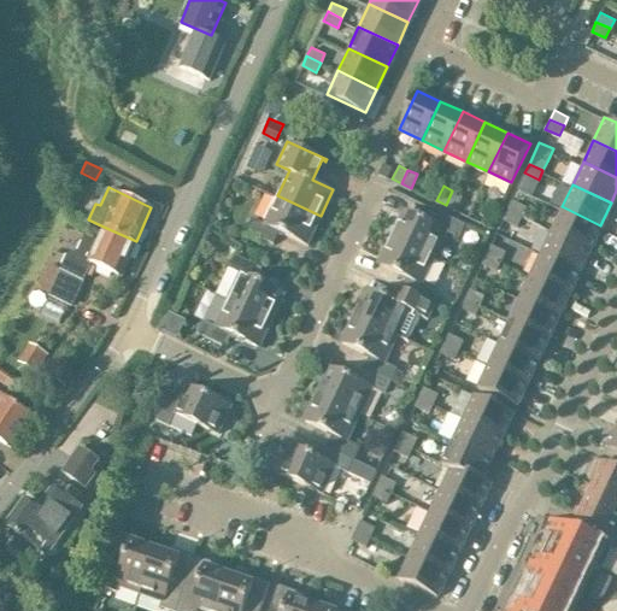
[(454,209),(462,195),(452,191),(446,205),(454,209)]
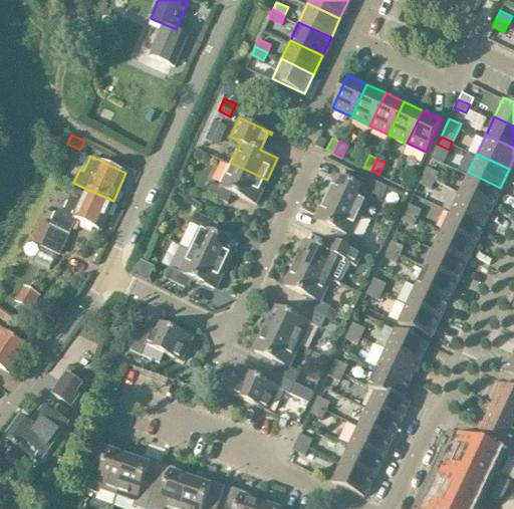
[(267,180),(231,163),(221,185),(210,180),(205,190),(228,201),(233,191),(256,202),(267,180)]
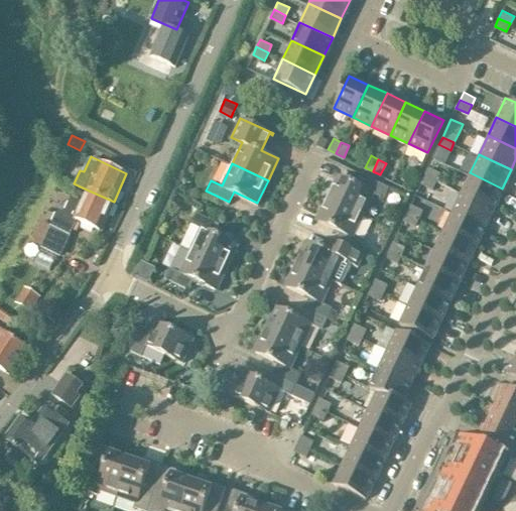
[(436,179),(439,171),(428,166),(424,174),(436,179)]
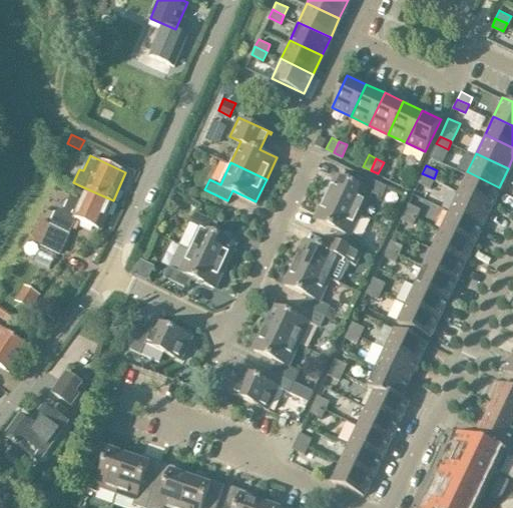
[(499,187),(467,171),(458,190),(491,205),(499,187)]
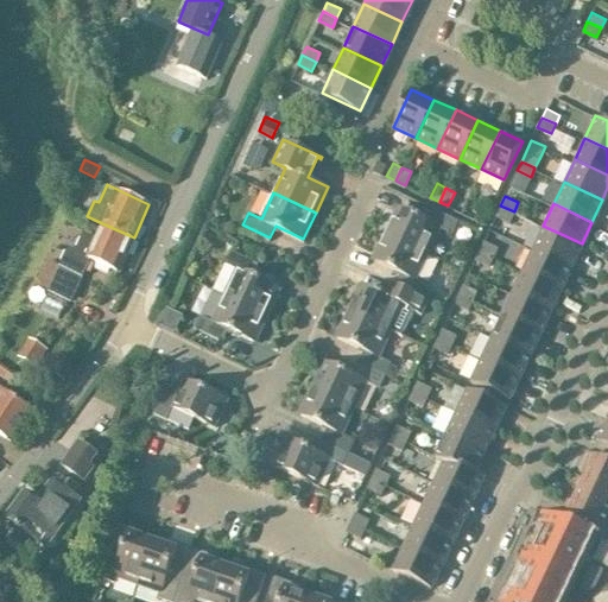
[(475,219),(483,222),(491,209),(481,204),(475,219)]
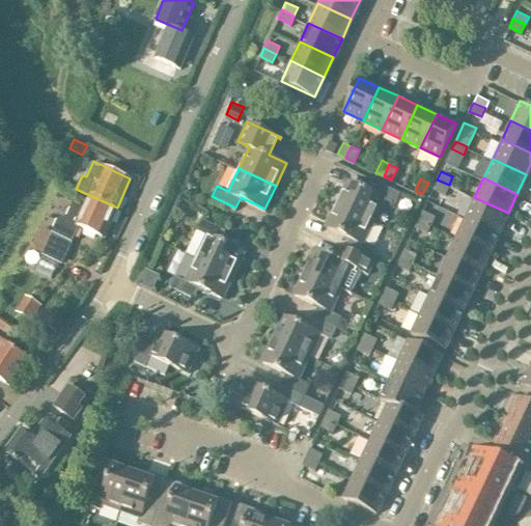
[(371,191),(347,180),(336,202),(373,220),(384,197),(395,202),(400,191),(376,180),(371,191)]
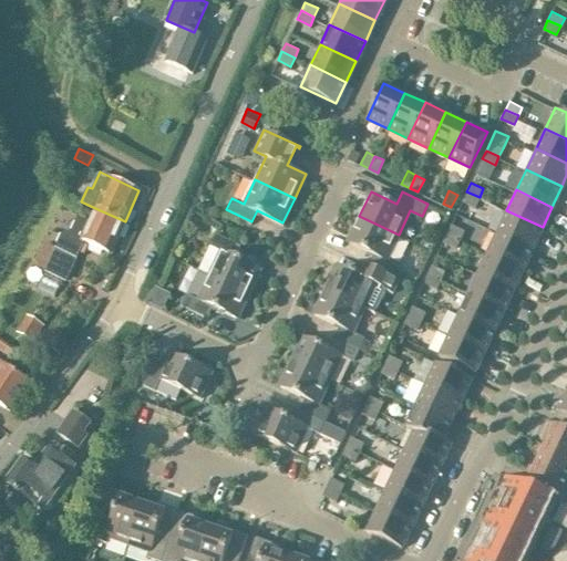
[(480,197),(466,191),(463,199),(475,206),(480,197)]
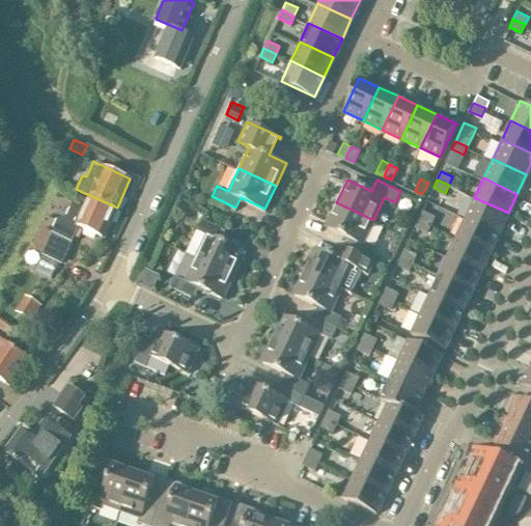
[(91,196),(86,209),(74,202),(67,219),(60,216),(44,253),(59,260),(63,250),(66,251),(78,225),(104,237),(117,208),(91,196)]
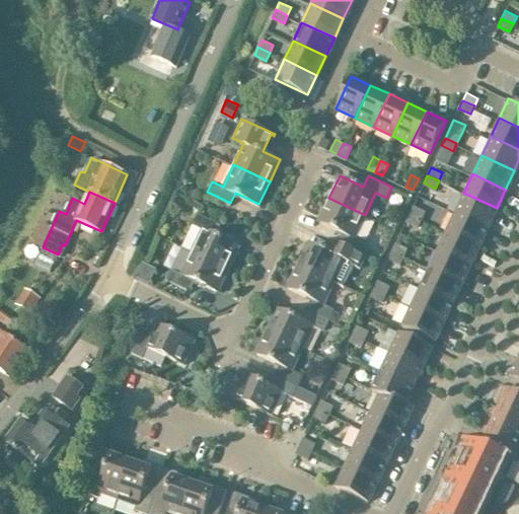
[(497,208),(463,193),(455,211),(488,226),(497,208)]
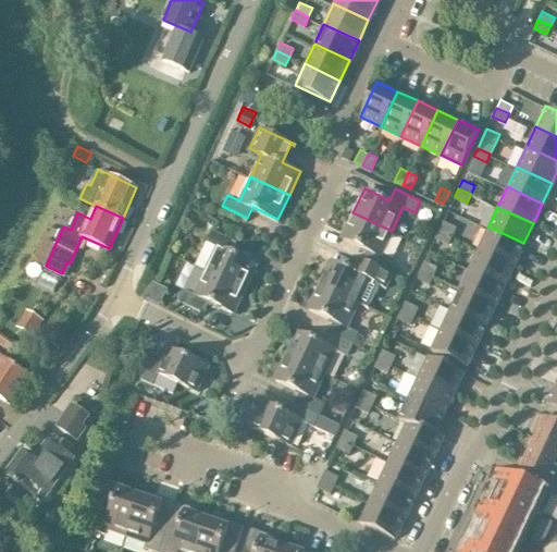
[(392,231),(353,212),(342,236),(367,248),(361,259),(386,271),(392,259),(381,254),(392,231)]
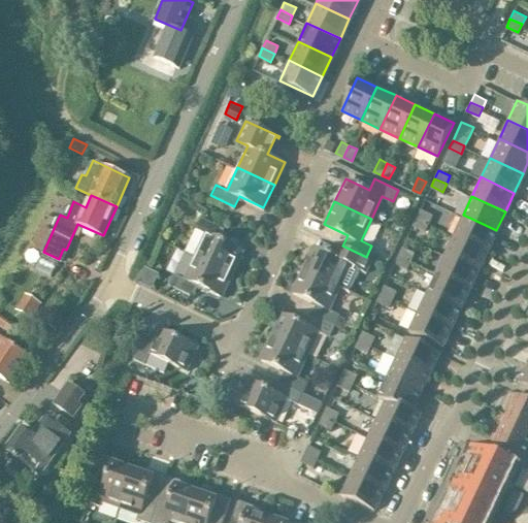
[(428,222),(432,214),(420,208),(417,216),(428,222)]
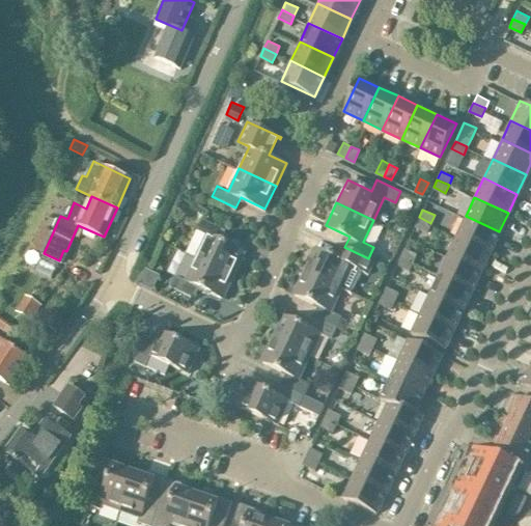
[(499,231),(466,216),(456,234),(490,251),(499,231)]
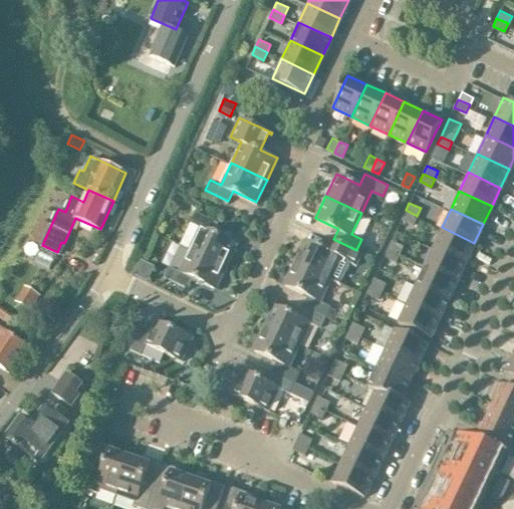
[(218,221),(195,210),(190,221),(201,226),(190,248),(226,265),(237,243),(213,232),(218,221)]
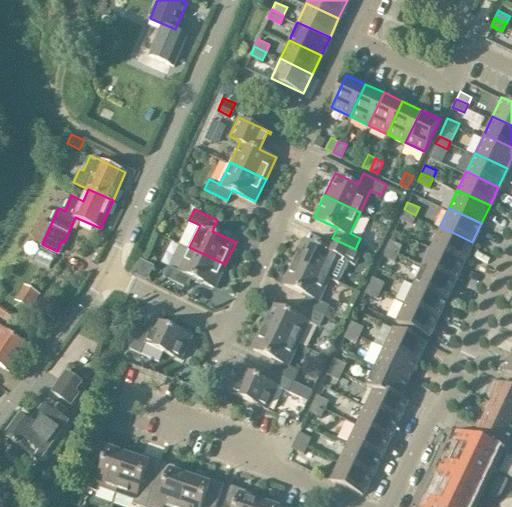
[(415,215),(404,209),(400,217),(412,223),(415,215)]
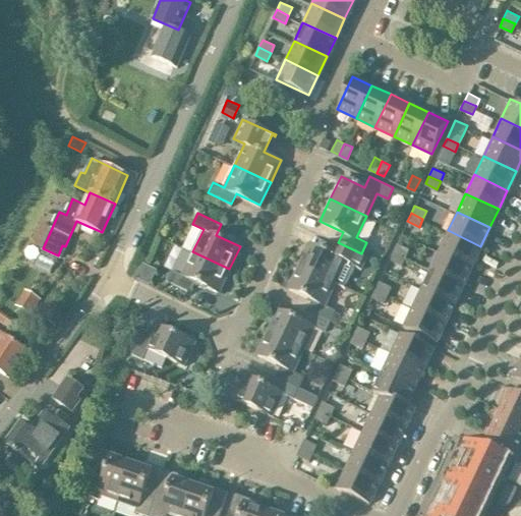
[(480,246),(448,230),(439,249),(472,265),(480,246)]
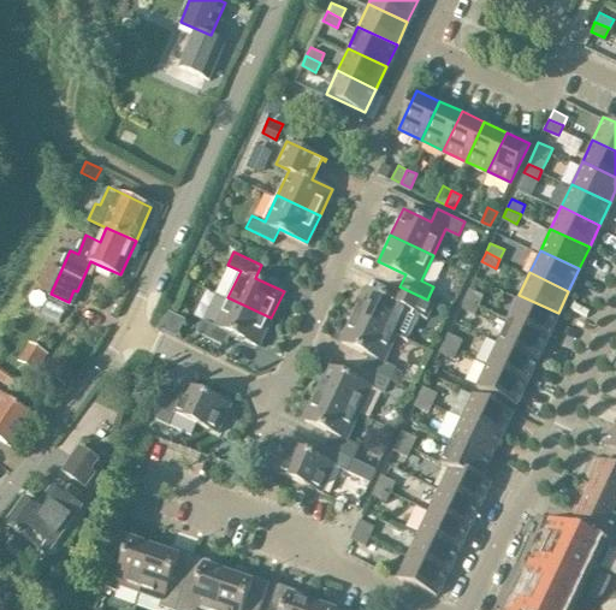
[(366,286),(354,313),(396,333),(407,338),(419,312),(421,313),(427,315),(433,303),(427,300),(400,286),(394,284),(388,296),(366,286)]
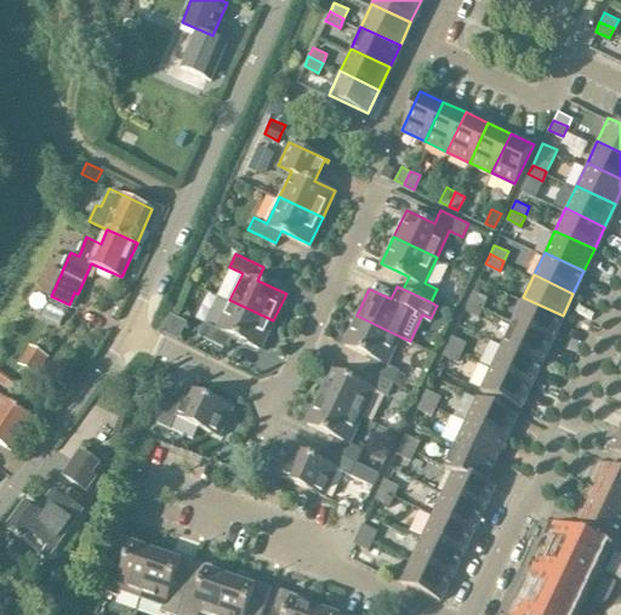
[(483,306),(488,296),(473,290),(468,299),(483,306)]
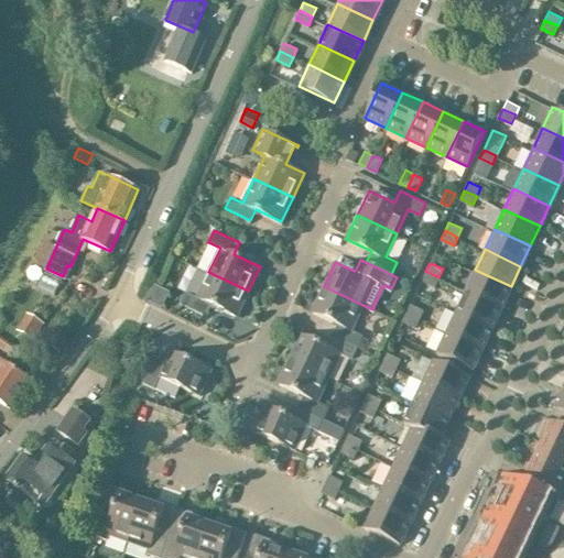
[(511,286),(475,270),(465,290),(501,307),(511,286)]
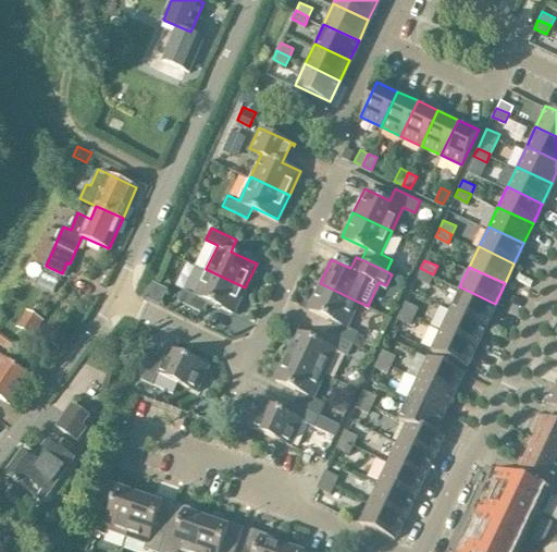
[(433,274),(420,268),(417,277),(429,283),(433,274)]
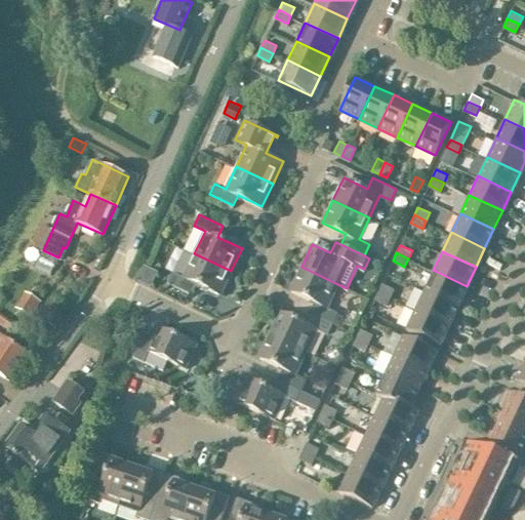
[(231,271),(194,253),(184,275),(173,270),(167,281),(191,292),(196,282),(220,293),(231,271)]
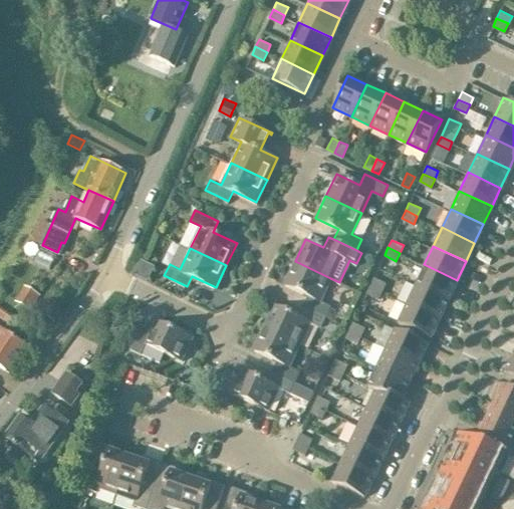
[(330,278),(295,261),(284,283),(308,294),(303,304),(325,315),(331,304),(320,299),(330,278)]
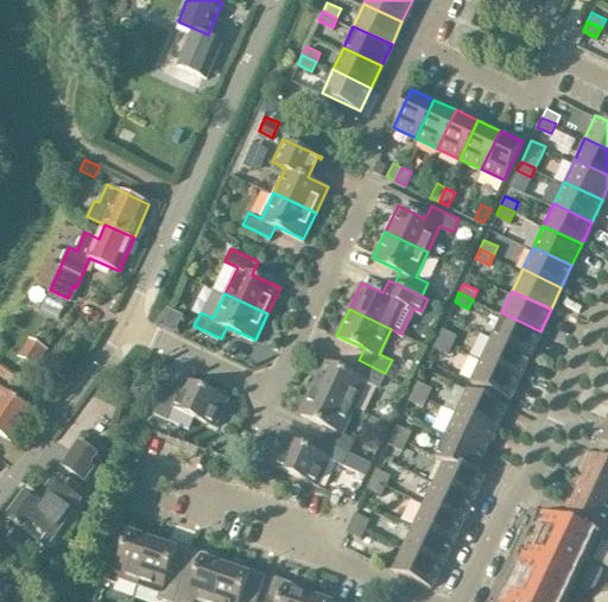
[(540,331),(501,312),(492,335),(530,353),(540,331)]
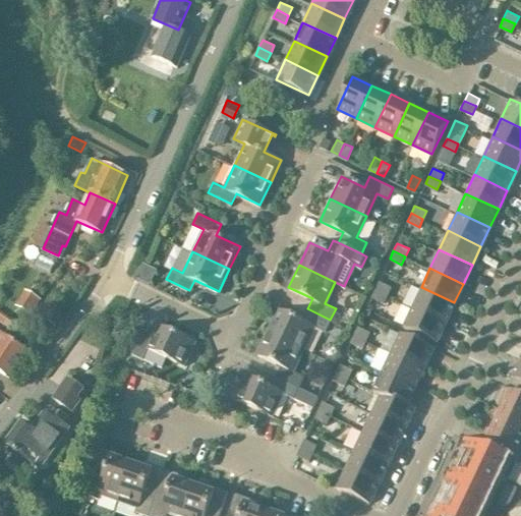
[(387,294),(391,286),(380,280),(375,288),(387,294)]
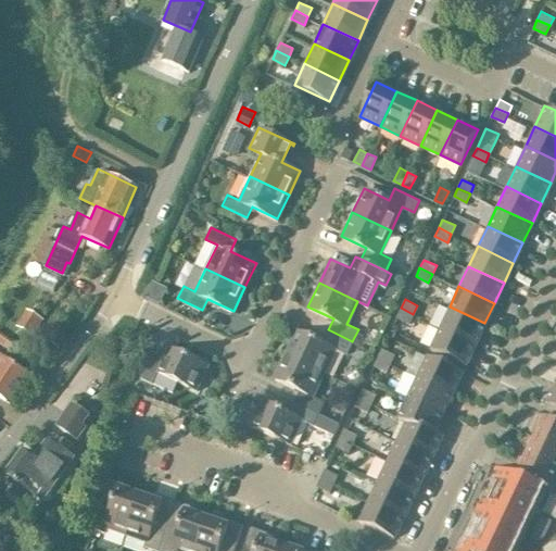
[(484,323),(450,307),(440,326),(475,343),(484,323)]
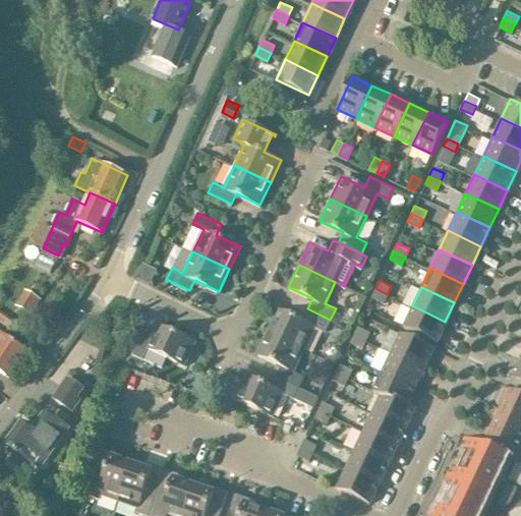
[(387,294),(375,288),(371,296),(384,301),(387,294)]
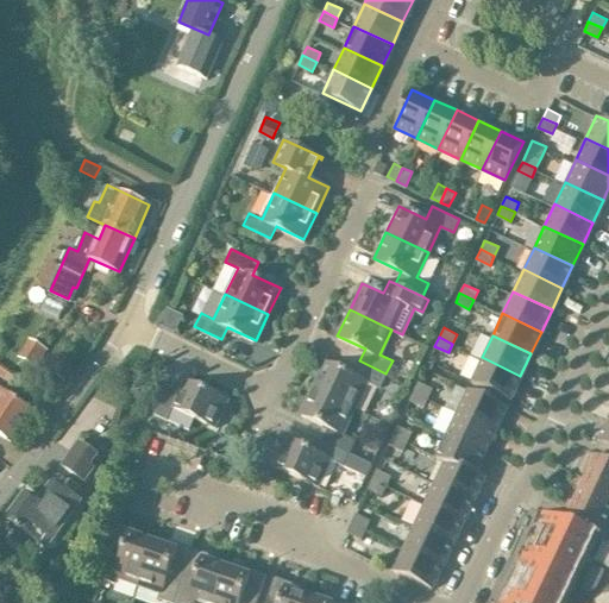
[(31,339),(19,357),(35,366),(46,349),(31,339)]
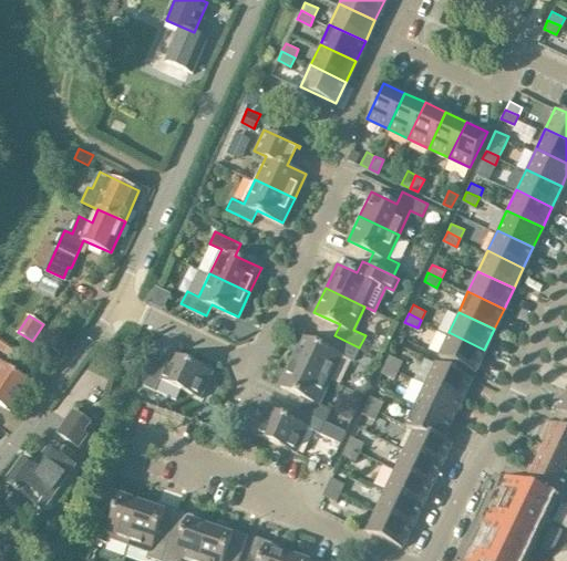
[(484,350),(449,332),(439,354),(474,371),(484,350)]
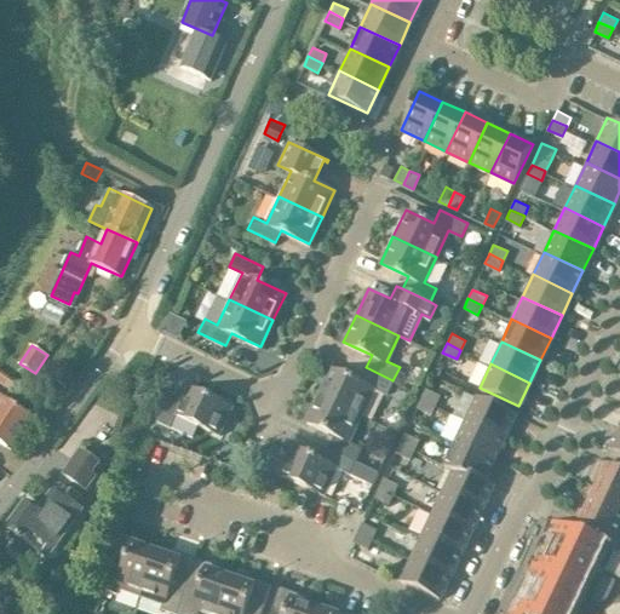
[(360,380),(331,367),(319,394),(361,414),(374,388),(386,394),(392,380),(366,367),(360,380)]
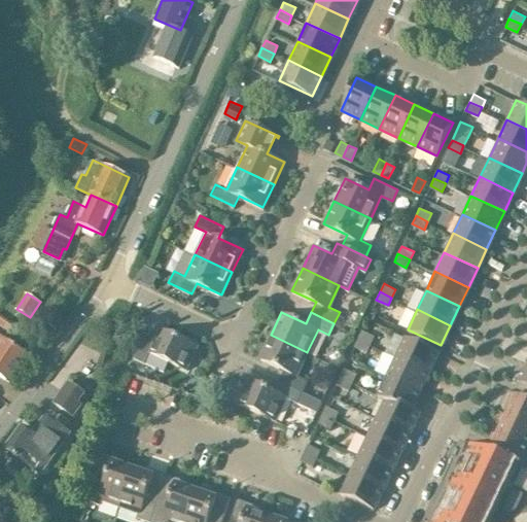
[(197,345),(161,327),(155,339),(143,333),(133,356),(144,362),(149,351),(186,369),(197,345)]
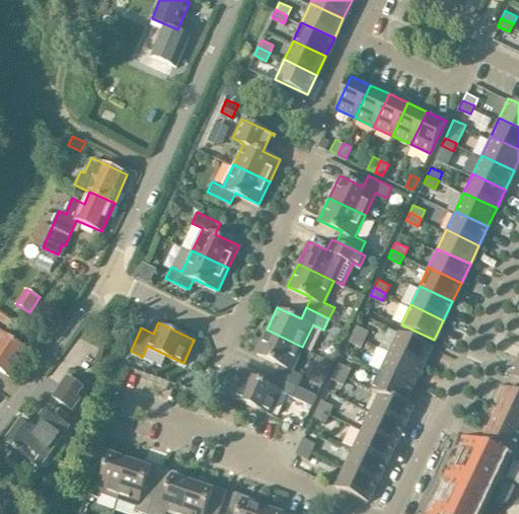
[(364,338),(368,329),(356,324),(353,333),(364,338)]
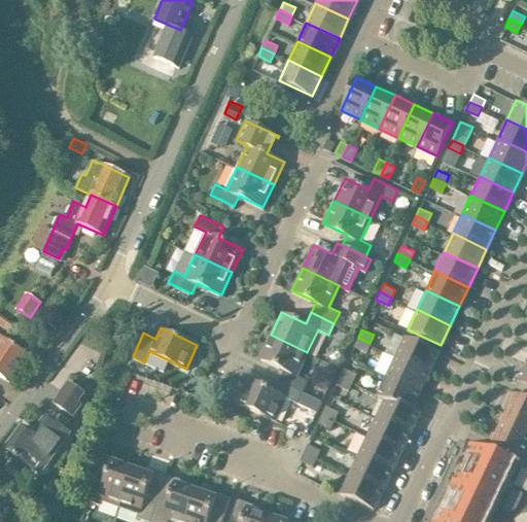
[(0,335),(0,374),(9,381),(28,354),(0,335)]
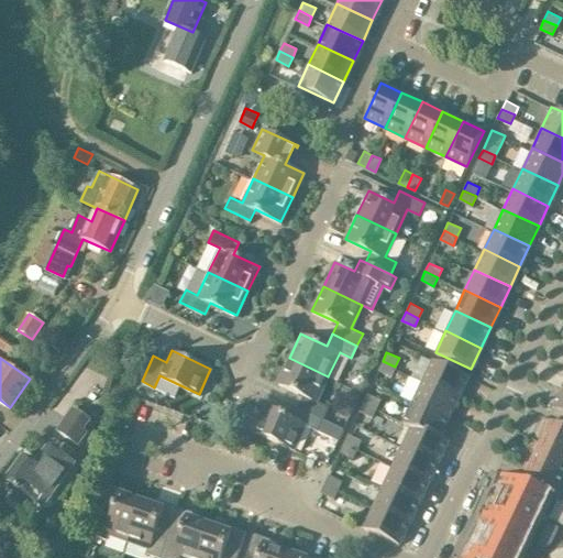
[(328,376),(289,358),(277,382),(304,394),(298,406),(323,417),(329,405),(317,400),(328,376)]
